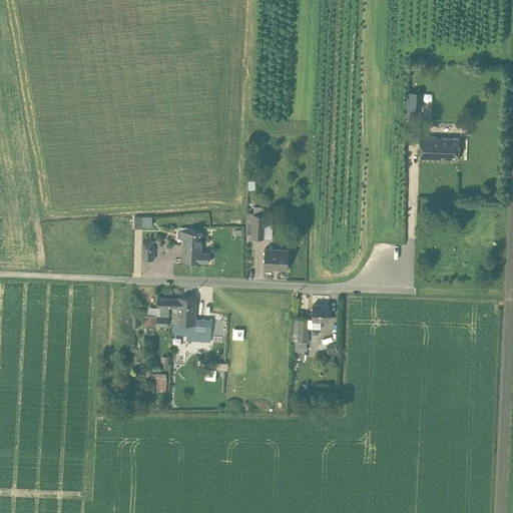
[(421,91),(407,91),(407,119),(420,119),(421,91)]
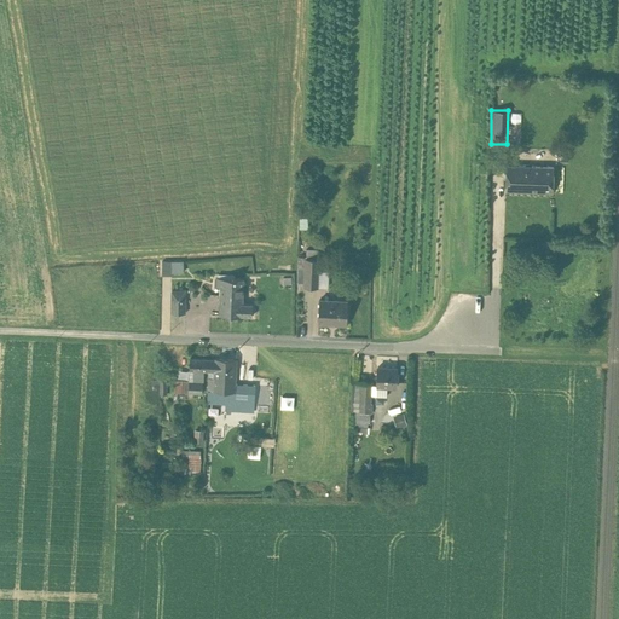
[(554,167),(507,166),(505,191),(553,192),(554,167)]
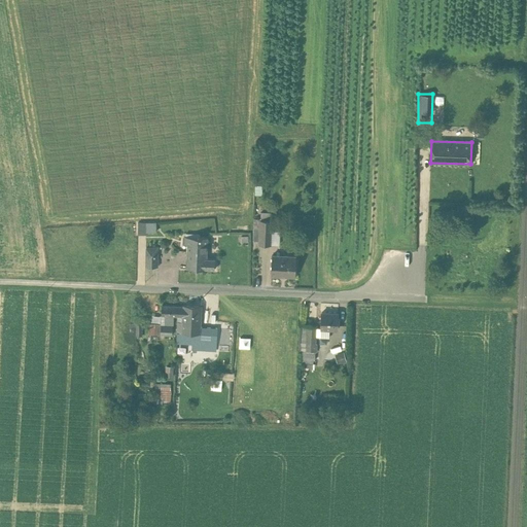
[(253,243),(281,244),(281,230),(272,230),(272,212),(261,211),(260,218),(258,218),(257,225),(254,225),(253,243)]
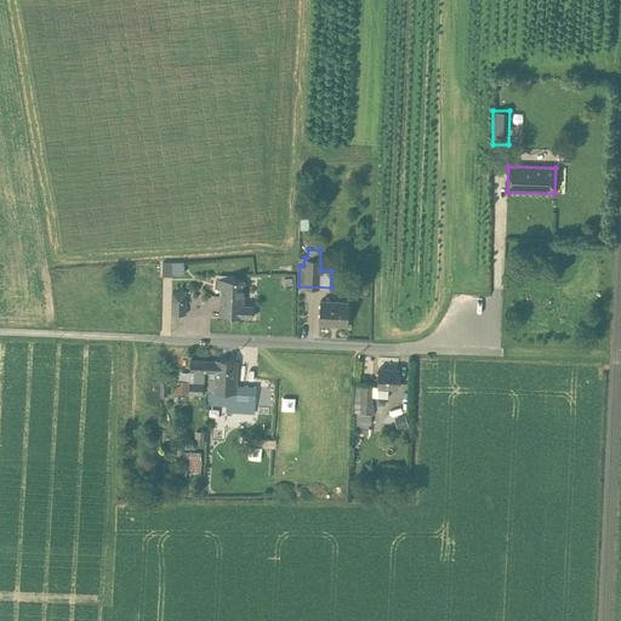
[(164,261),(164,274),(186,273),(186,260),(164,261)]
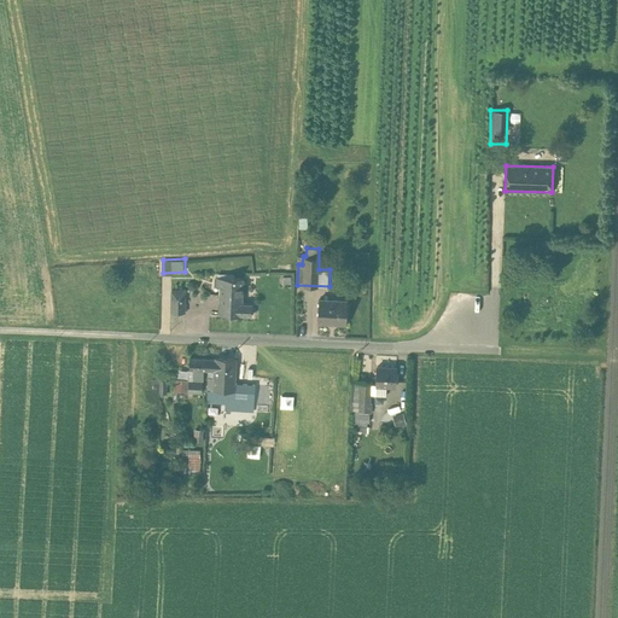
[(216,286),(221,286),(220,314),(256,315),(257,302),(246,302),(248,286),(239,286),(239,277),(216,275),(216,286)]
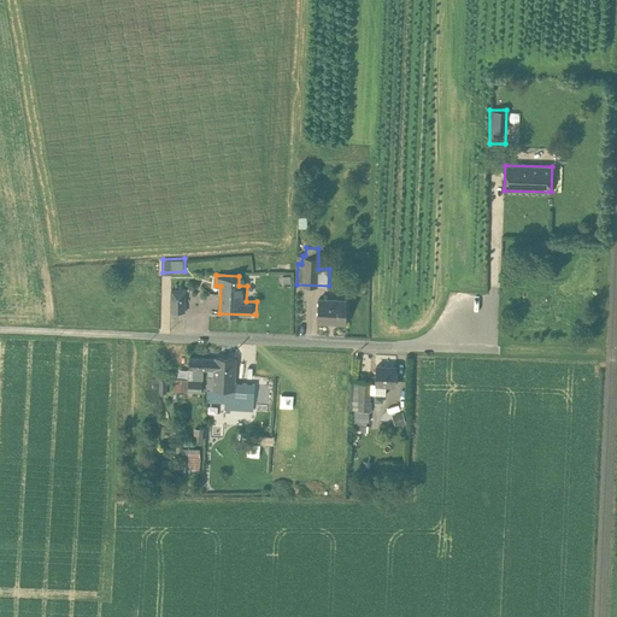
[(171,311),(184,311),(184,288),(171,287),(171,311)]
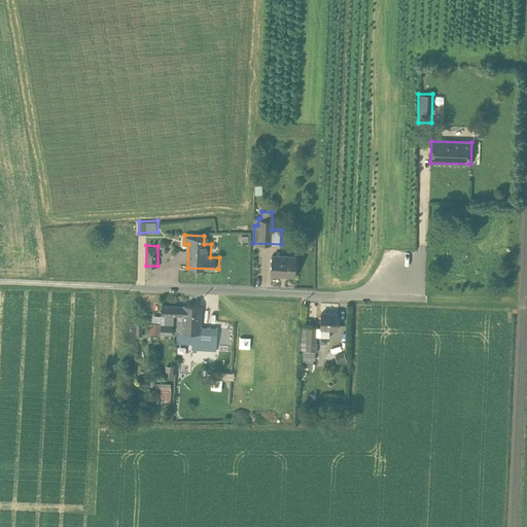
[(297,256),(273,255),(272,273),(296,275),(297,256)]
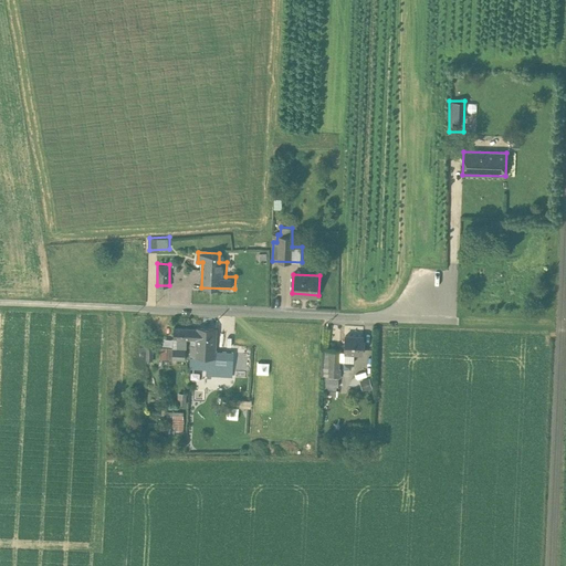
[(219,349),(218,326),(175,326),(175,339),(165,339),(165,346),(159,346),(159,358),(175,358),(175,352),(190,352),(190,367),(208,367),(208,374),(234,374),(234,349),(219,349)]
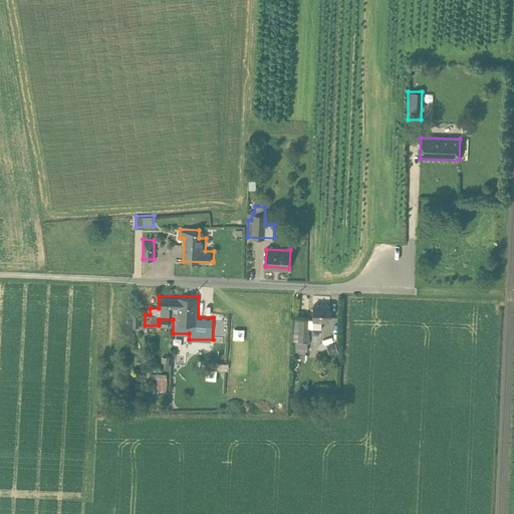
[(329,305),(313,304),(313,320),(328,320),(329,305)]
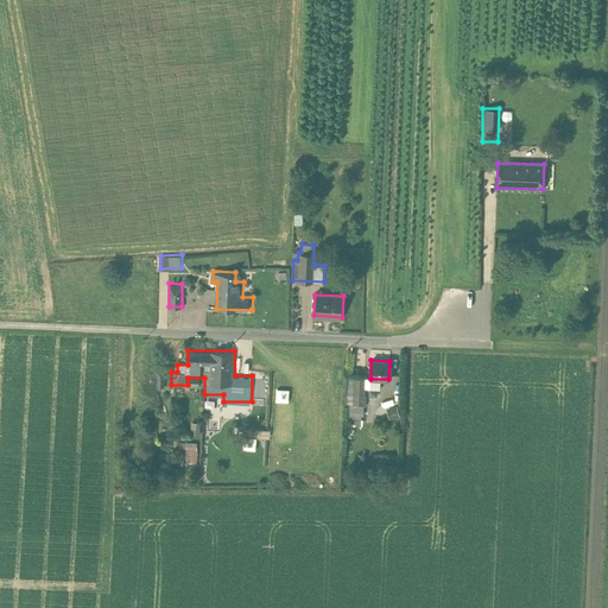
[(150,385),(163,386),(163,372),(151,371),(150,385)]
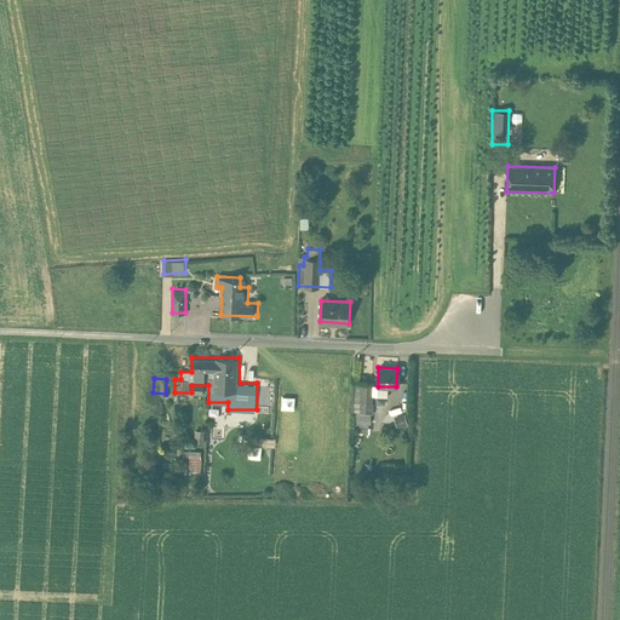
[(400,428),(409,424),(405,413),(395,417),(400,428)]
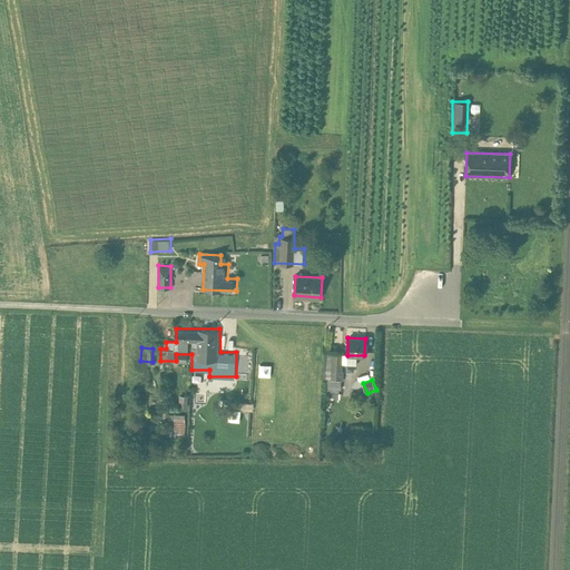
[(174,432),(185,432),(186,413),(174,413),(174,432)]
